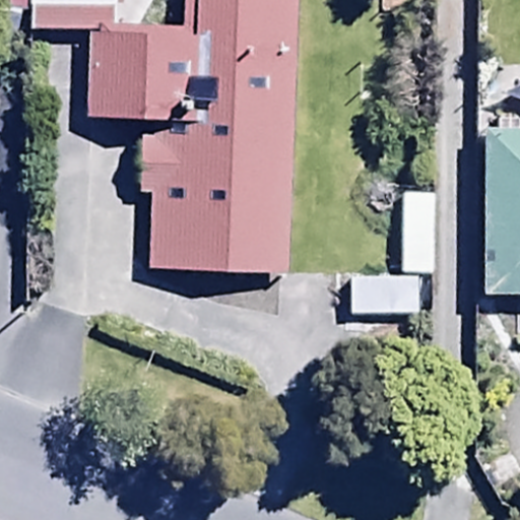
[(0,0),(0,7),(21,11),(21,0),(0,0)]
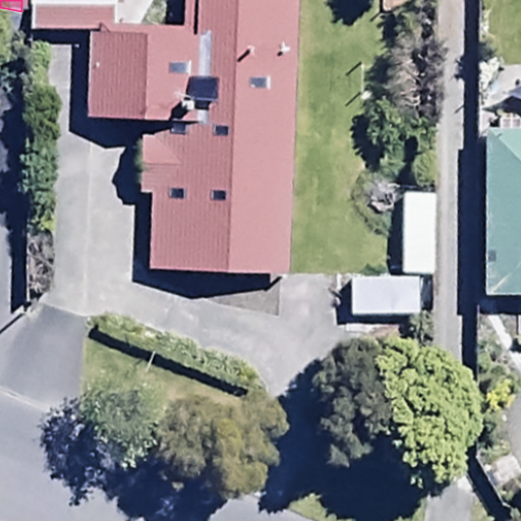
[(27,0),(27,32),(87,32),(87,20),(107,20),(107,0),(27,0)]
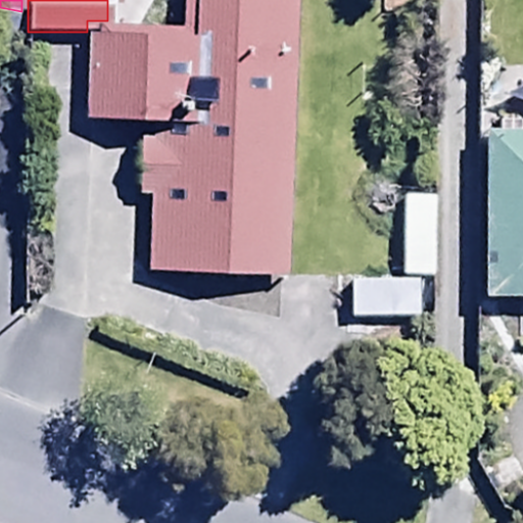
[(303,0),(184,0),(183,28),(90,24),(86,116),(143,120),(140,192),(151,193),(148,272),(291,278),(303,0)]
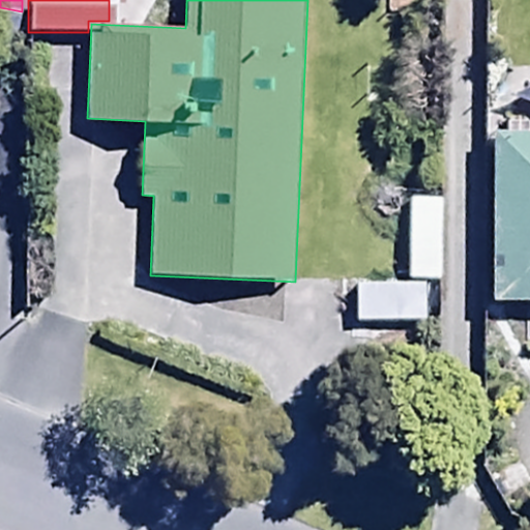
[(529,135),(479,135),(478,302),(529,301),(529,135)]
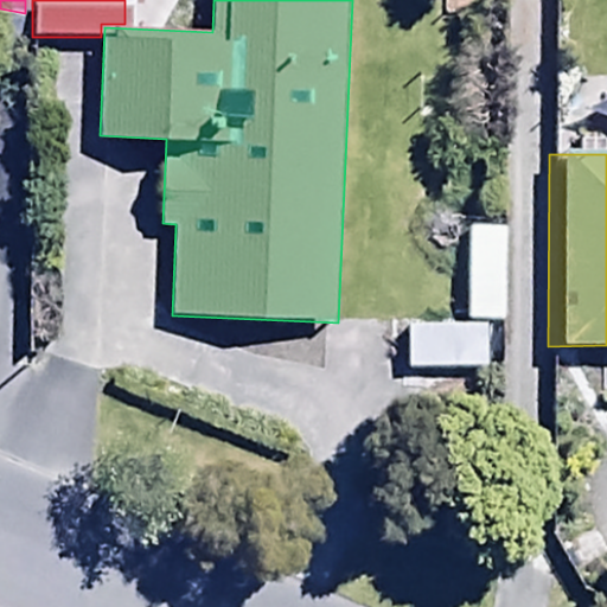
[(398,311),(402,369),(492,363),(489,305),(398,311)]
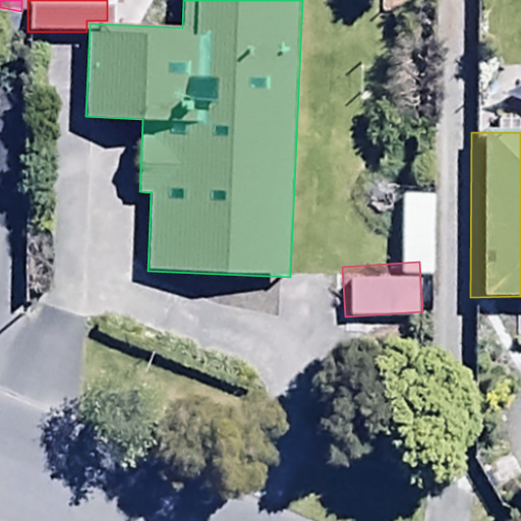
All buildings are outlined.
